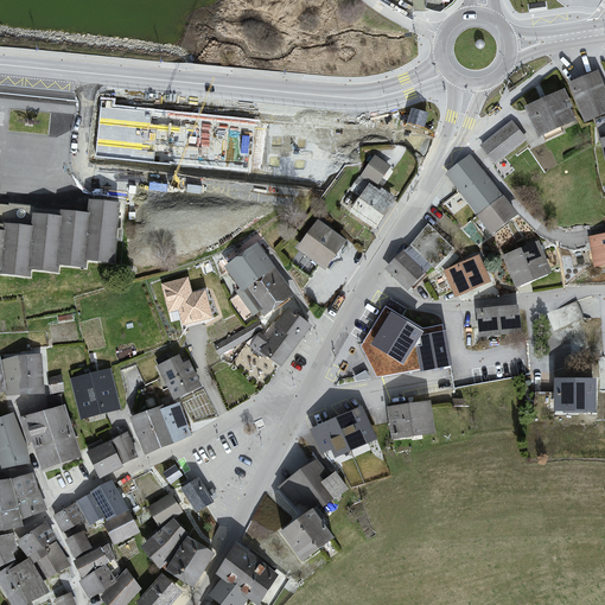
[(604,83),(600,74),(570,86),(588,126),(604,120),(604,83)]
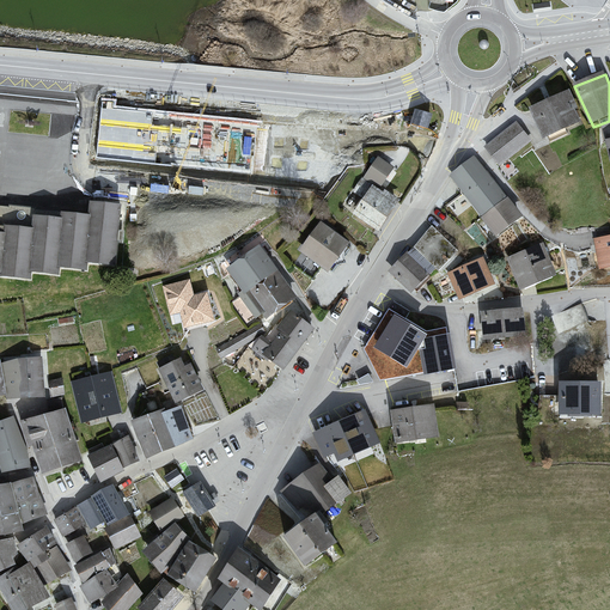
[(532,110),(544,140),(583,124),(572,92),(532,110)]
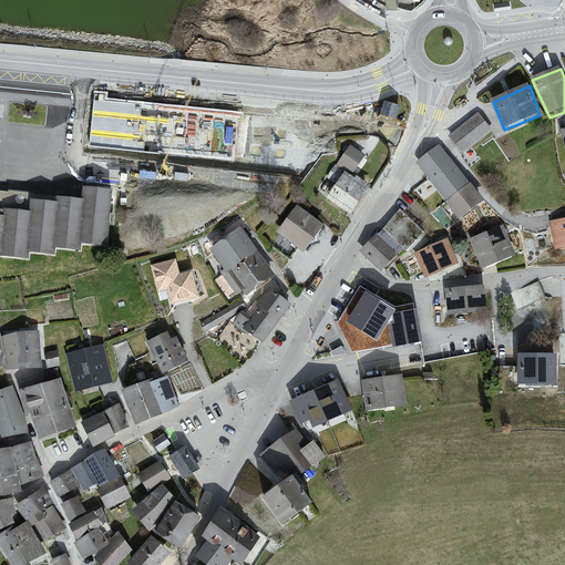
[(379,111),(394,115),(399,103),(383,99),(379,111)]
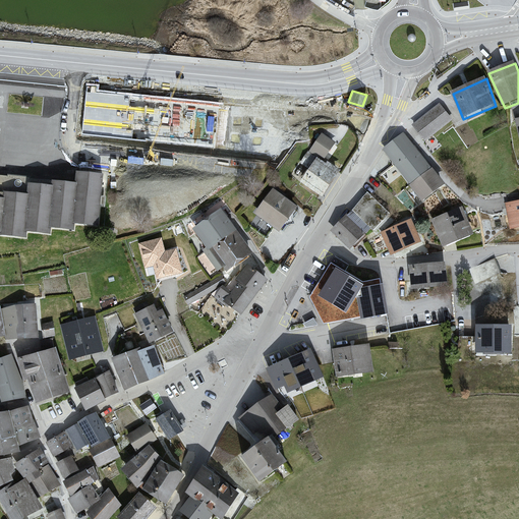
[(437,105),(410,125),(423,142),(451,119),(437,105)]
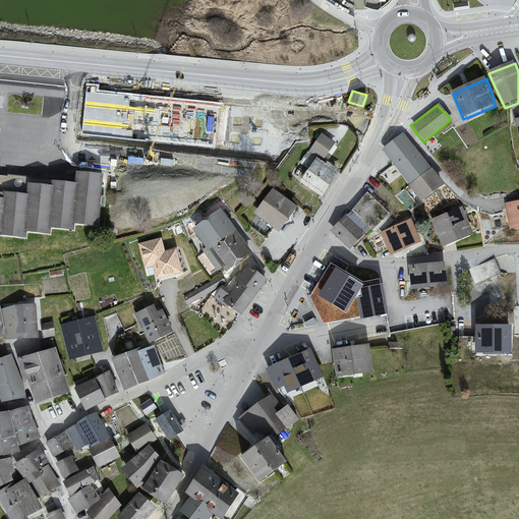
[(299,181),(323,197),(341,170),(323,159),(334,143),(320,133),(298,163),(308,171),(299,181)]
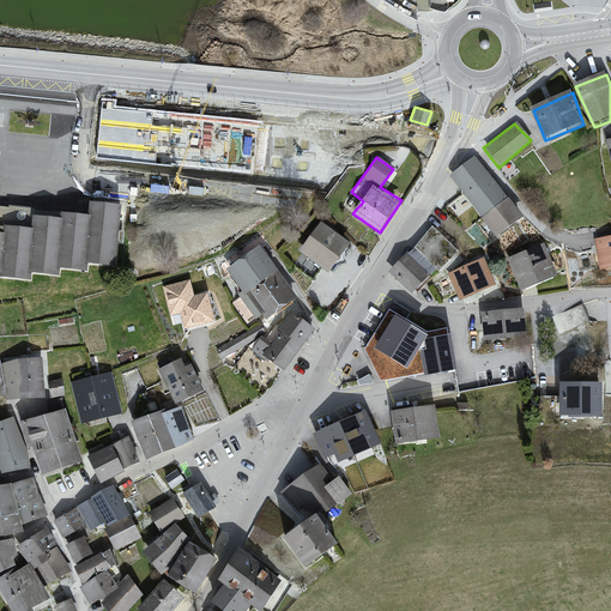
[(472,158),(448,176),(497,243),(526,223),(472,158)]
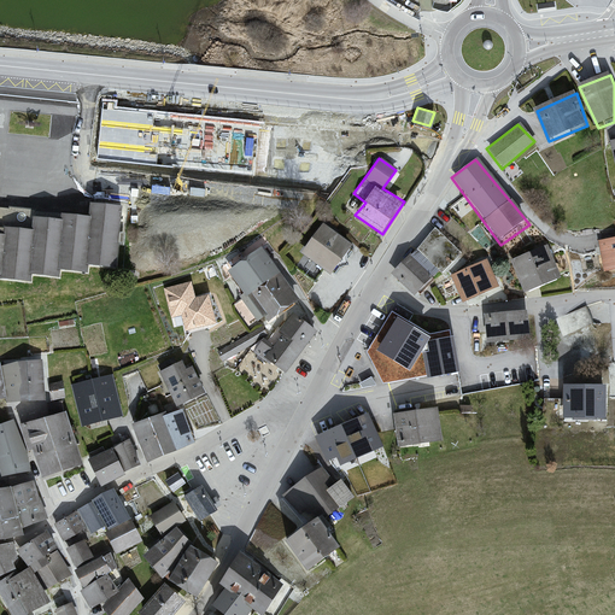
[(89,265),(118,265),(124,205),(93,201),(92,216),(64,212),(64,220),(35,217),(35,229),(5,227),(5,234),(0,233),(0,276),(34,280),(34,274),(60,277),(62,269),(86,273),(89,265)]
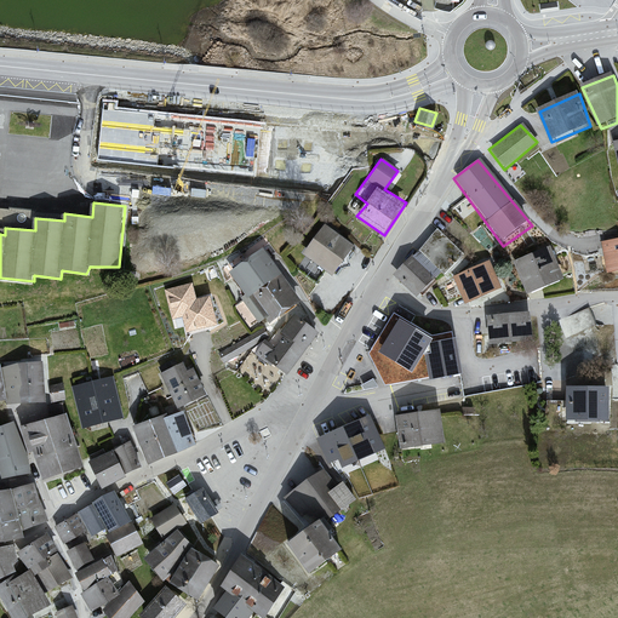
[(324,225),(303,252),(333,275),(356,245),(324,225)]
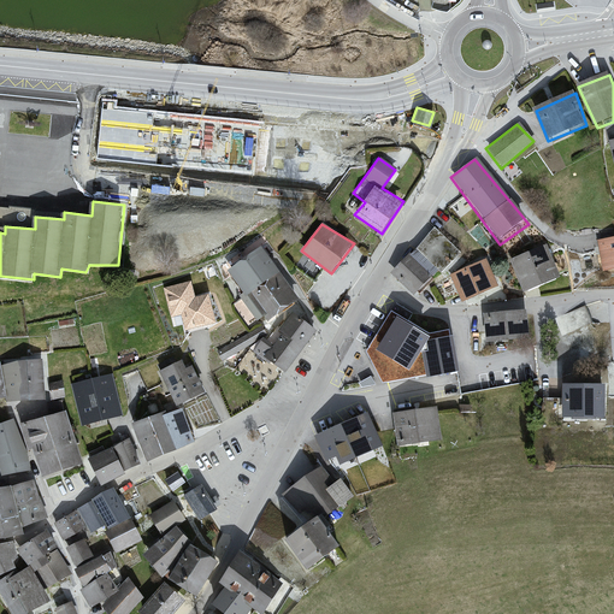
[(390,272),(417,294),(434,279),(465,254),(434,228),(417,249),(390,272)]
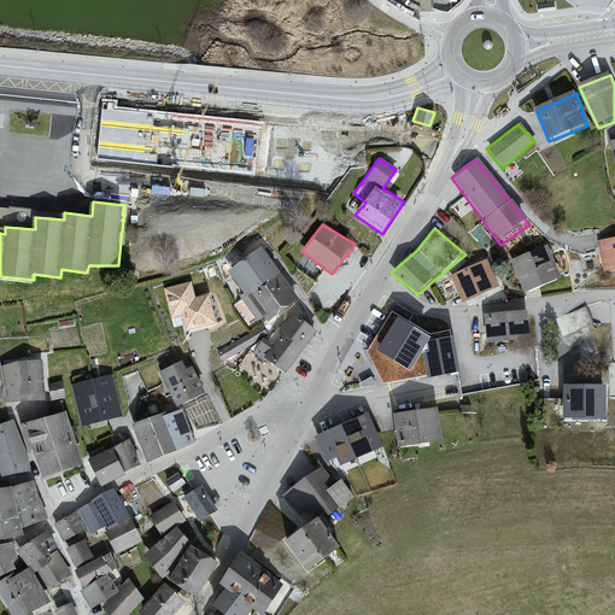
[(614,240),(598,242),(608,274),(614,273),(614,240)]
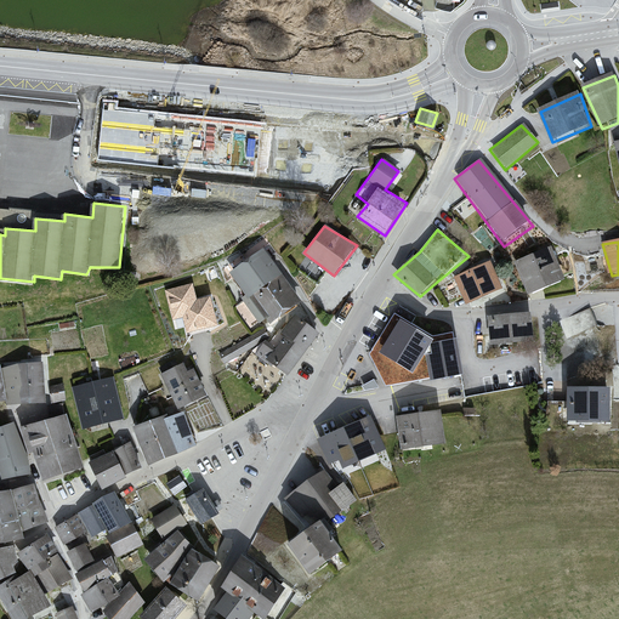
[(226,268),(244,291),(279,270),(261,245),(226,268)]
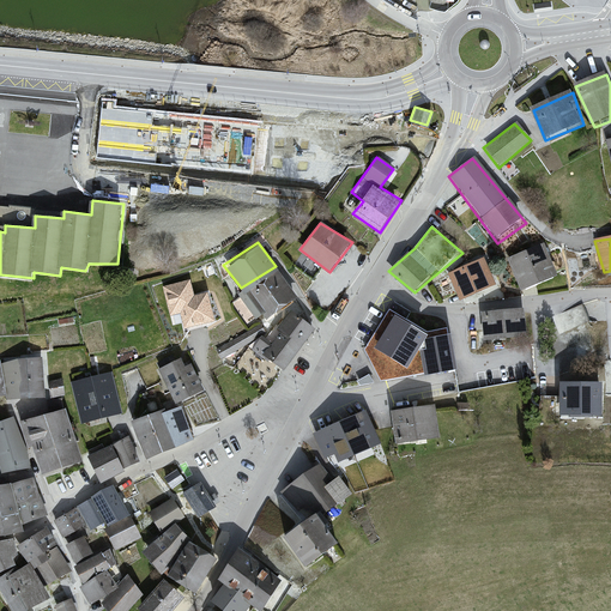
[(545,246),(507,260),(524,292),(561,280),(545,246)]
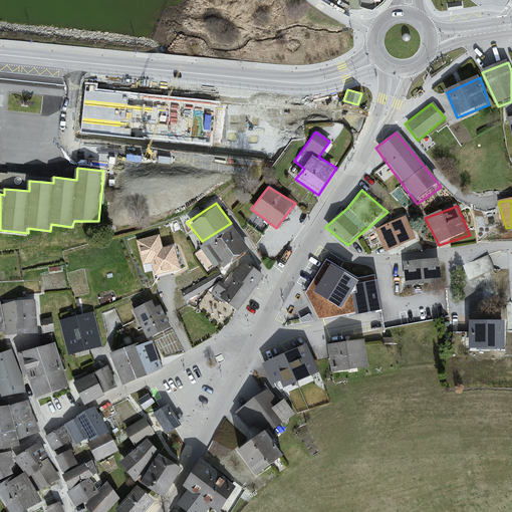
[(407,217),(374,228),(386,251),(418,239),(407,217)]
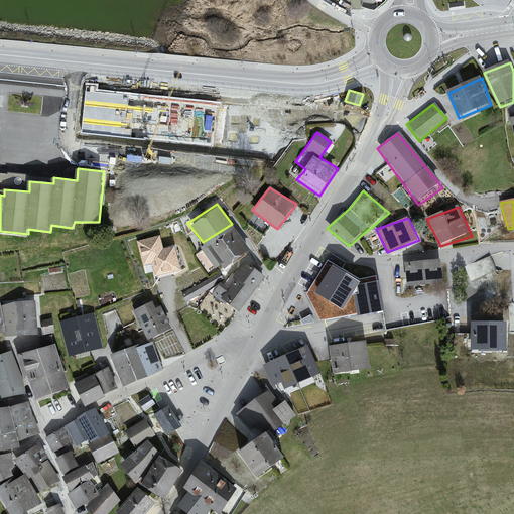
[(205,244),(200,247),(217,272),(252,247),(232,224),(213,242),(212,240),(205,244)]
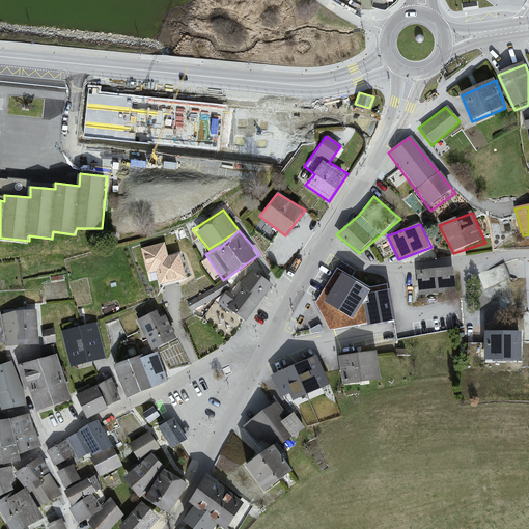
[(165,242),(140,248),(146,273),(157,271),(161,283),(187,275),(181,252),(168,255),(165,242)]
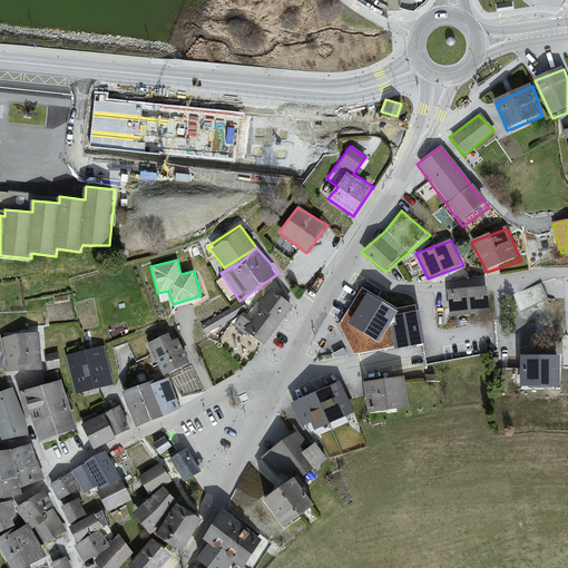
[(489,286),(447,291),(450,315),(490,312),(489,286)]
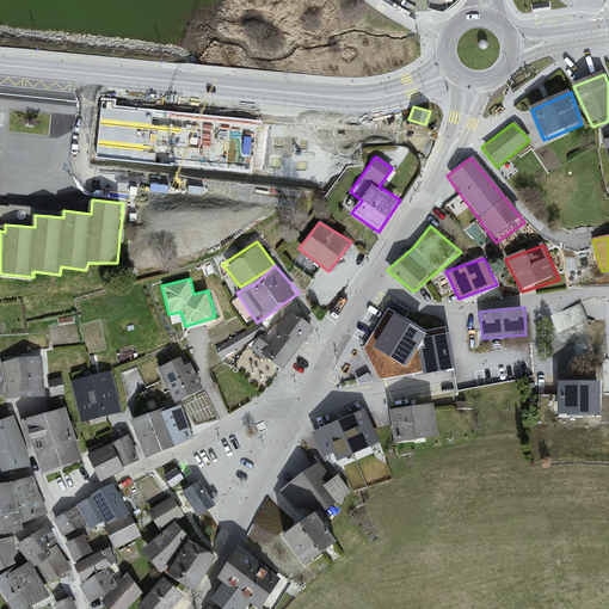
[(315,326),(290,309),(268,338),(259,334),(251,346),(283,368),(315,326)]
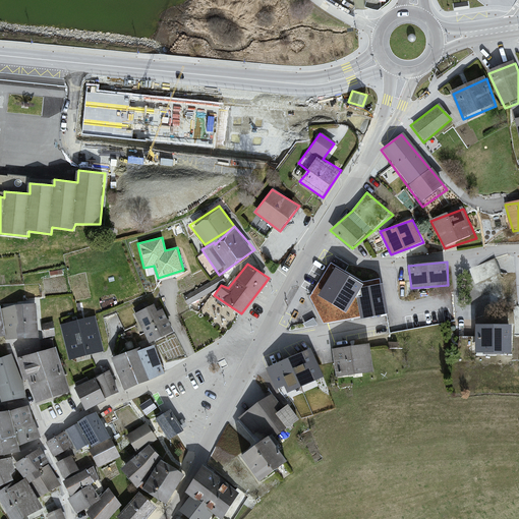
[(345,310),(361,282),(334,266),(316,294),(345,310)]
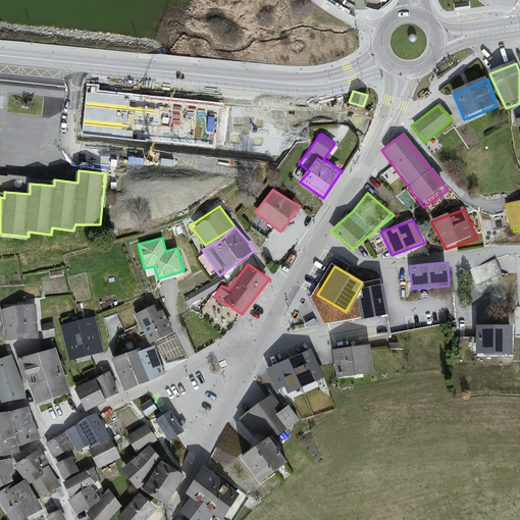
[(382,283),(359,288),(364,317),(386,313),(382,283)]
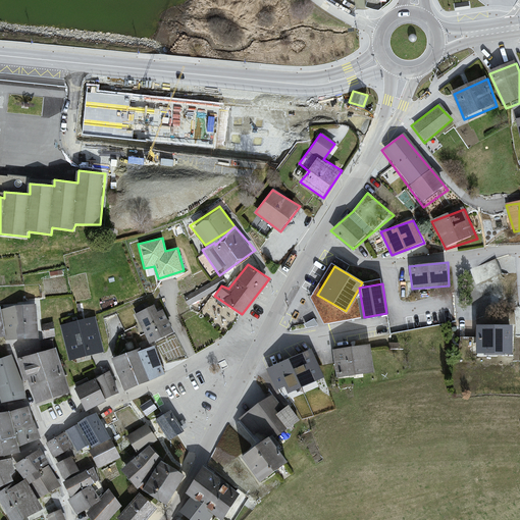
[(36,304),(1,308),(6,334),(6,339),(39,338),(36,304)]
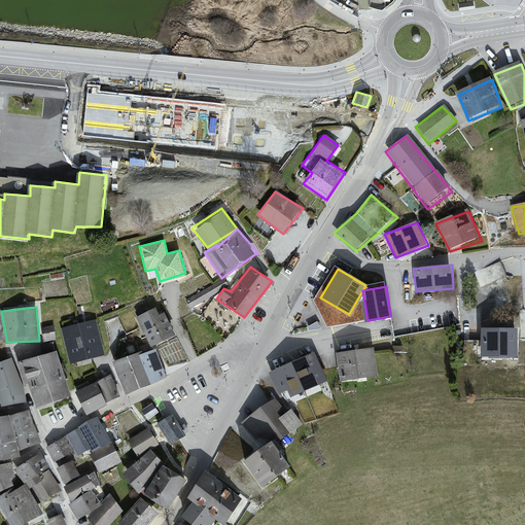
[(160,307),(137,316),(151,345),(176,334),(160,307)]
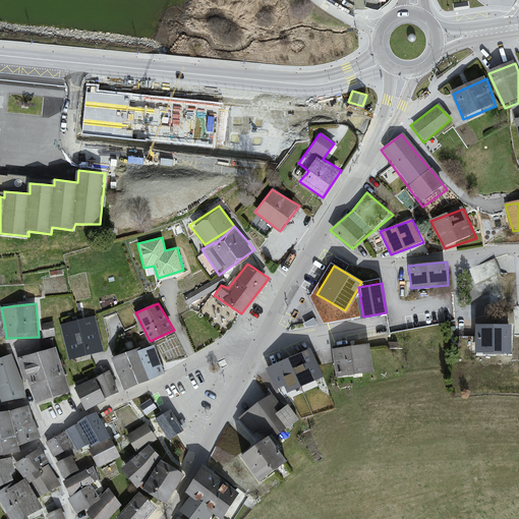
[(94,315),(58,324),(70,359),(104,350),(94,315)]
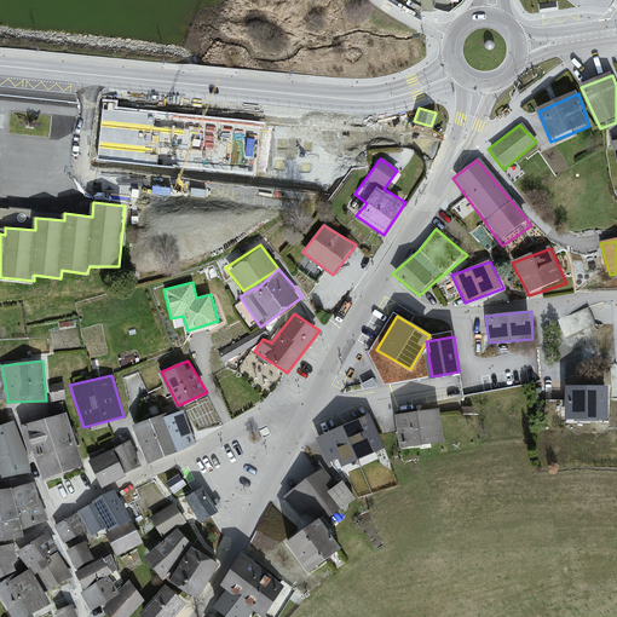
[(62,381),(46,384),(48,401),(63,398),(62,381)]
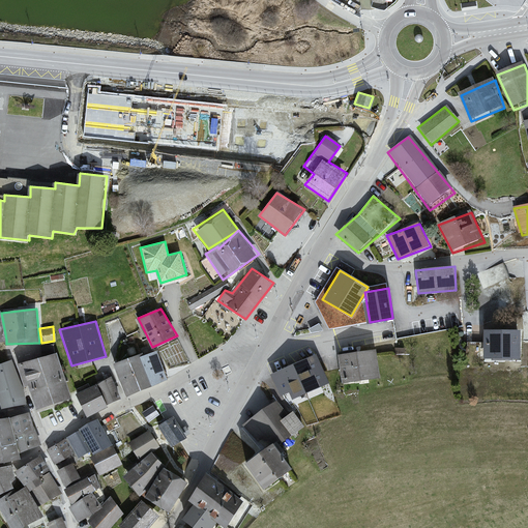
[(522,329),(485,328),(482,357),(521,358),(522,329)]
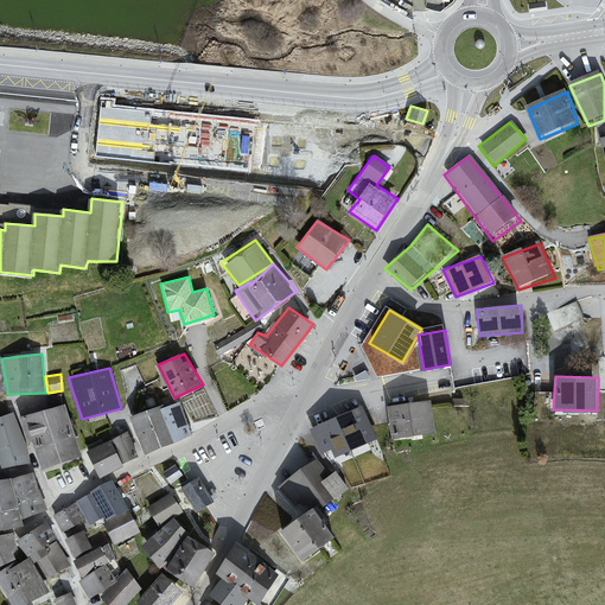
[(428,401),(383,406),(390,439),(434,433),(428,401)]
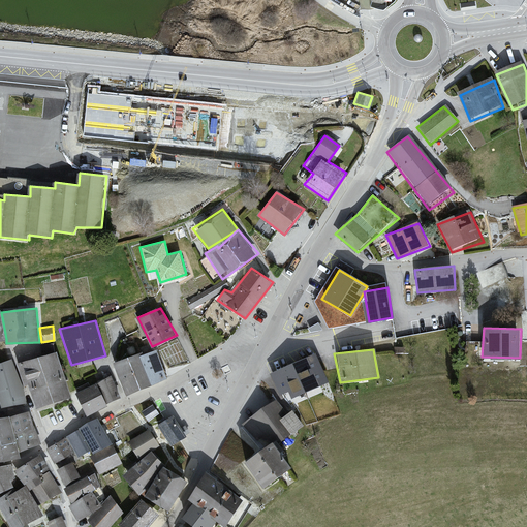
[(57,351),(16,363),(34,409),(72,396),(57,351)]
